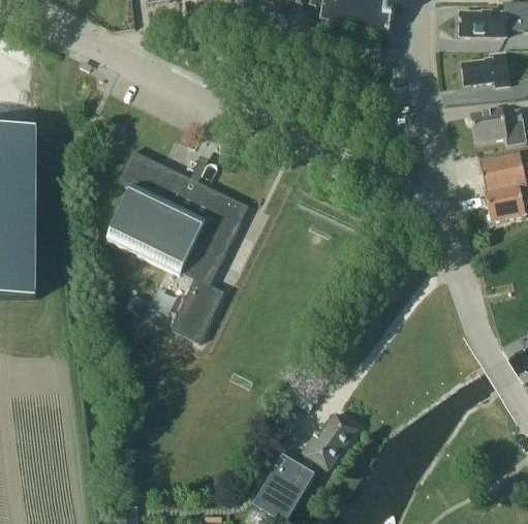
[(324,0),(322,20),(390,31),(392,19),(393,10),(395,0),(324,0)]
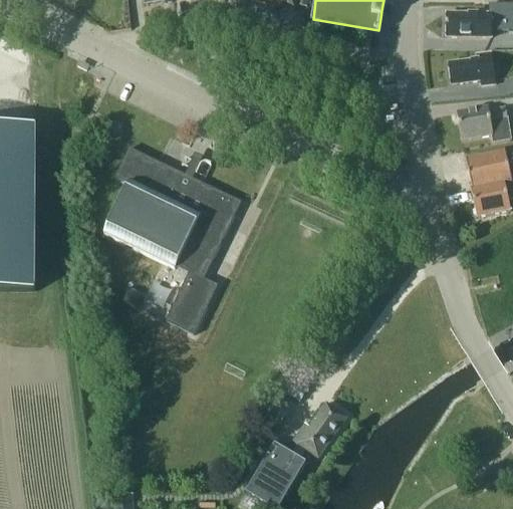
[(447,10),(446,34),(491,35),(492,11),(447,10)]
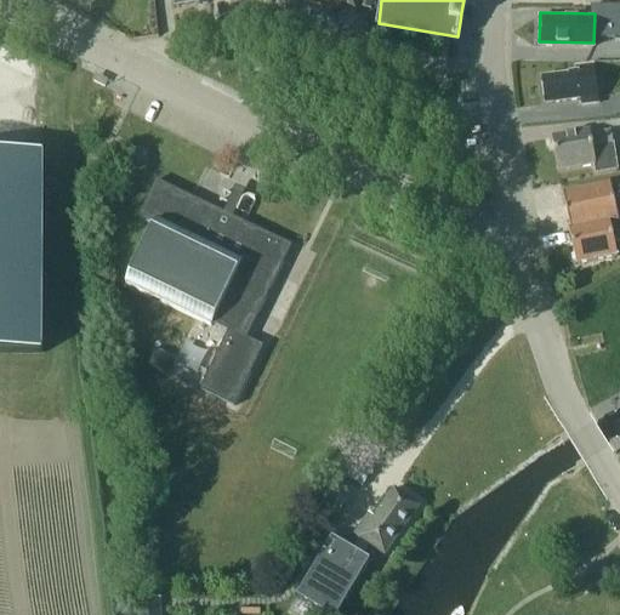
[(578,69),(542,74),(546,100),(581,96),(582,101),(598,100),(593,61),(576,63),(578,69)]
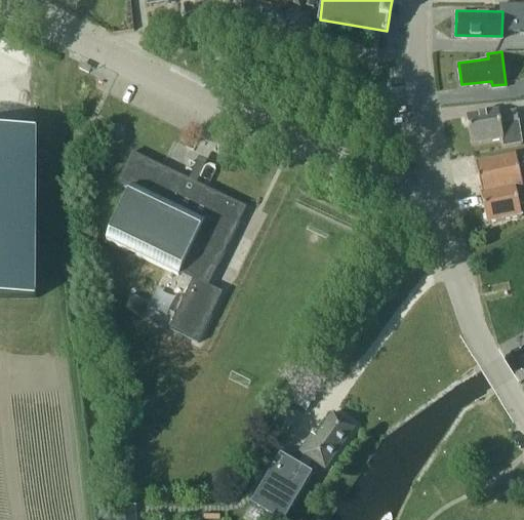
[(472,141),(502,135),(505,144),(522,141),(517,108),(499,111),(498,107),(467,112),(472,141)]
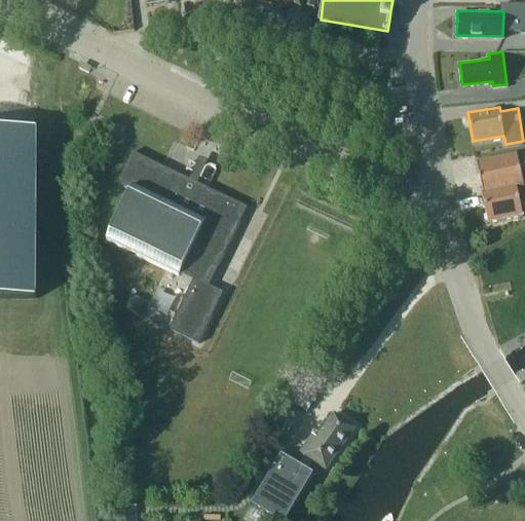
[(37,129),(0,128),(0,294),(35,295),(37,129)]
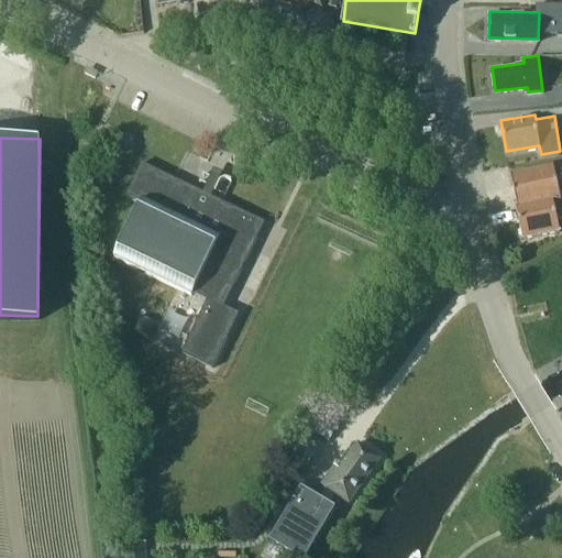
[(123,237),(114,255),(191,292),(194,290),(208,296),(182,349),(213,364),(239,310),(223,304),(264,219),(142,160),(127,190),(142,198),(123,237)]
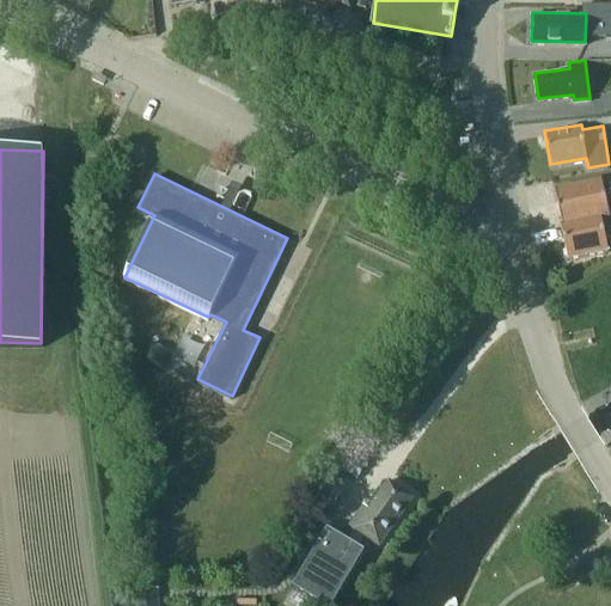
[(602,176),(555,185),(563,222),(561,222),(568,256),(609,248),(605,234),(610,232),(610,213),(602,176)]
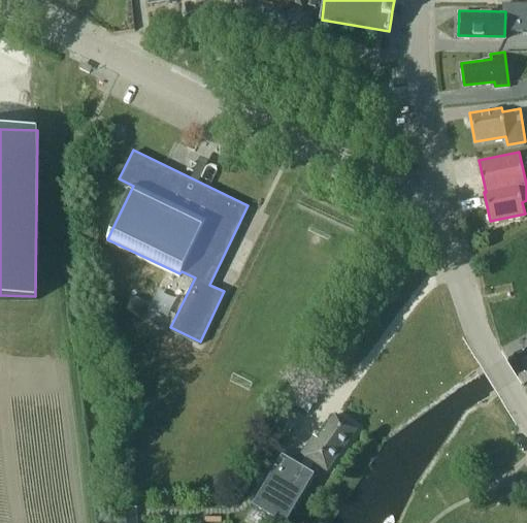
[(127,306),(138,312),(143,301),(132,295),(127,306)]
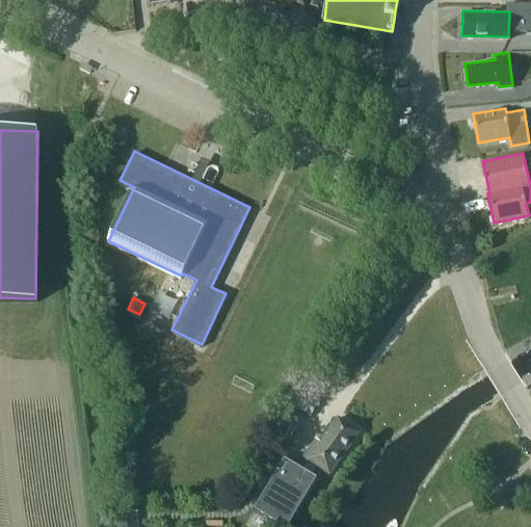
[(297,386),(289,398),(310,412),(318,400),(297,386)]
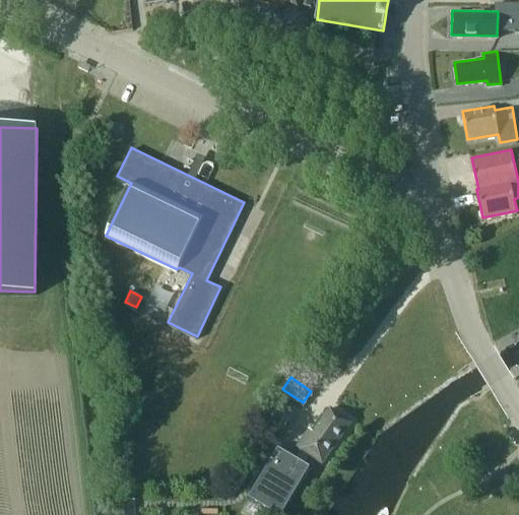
[(266,415),(283,428),(293,414),(274,402),(266,415)]
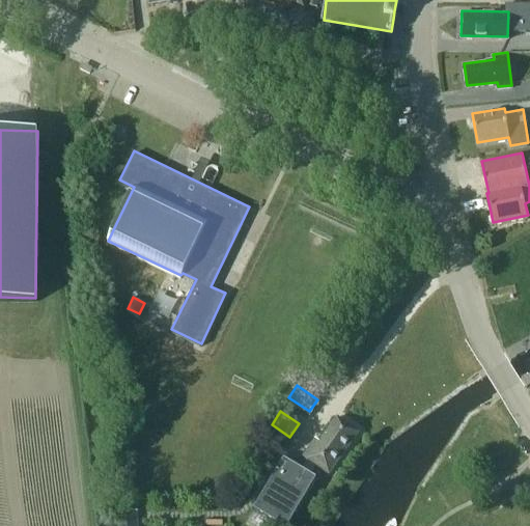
[(321,439),(315,436),(303,453),(297,465),(284,458),(247,519),(258,525),(262,525),(269,516),(284,525),(286,525),(316,476),(309,472),(315,462),(329,471),(359,430),(337,415),(321,439)]
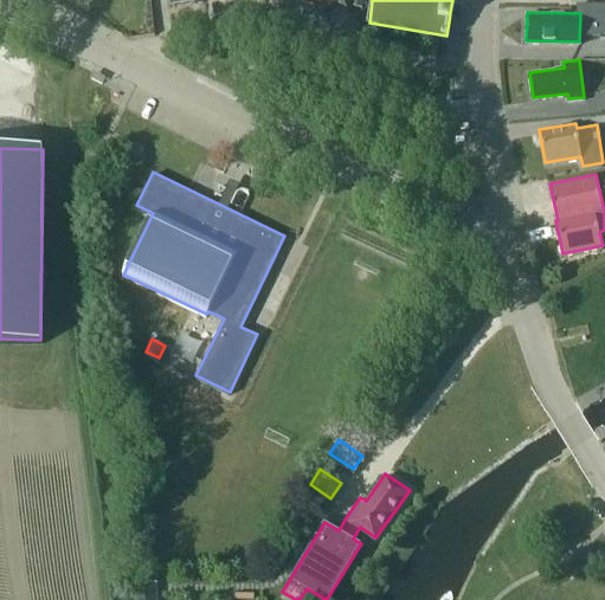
[(589,542),(574,553),(583,566),(598,554),(589,542)]
